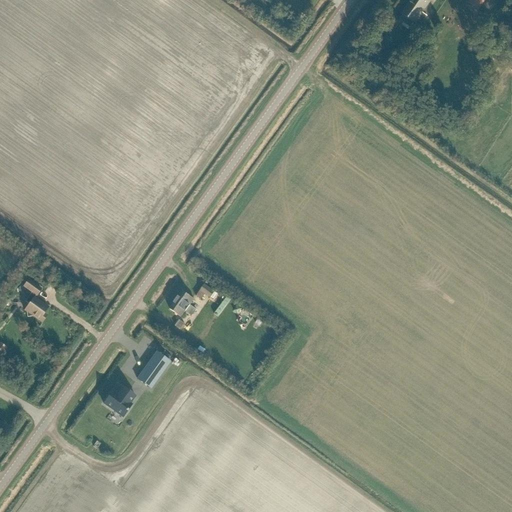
[(404,14),(400,19),(410,26),(414,22),(420,26),(426,18),(421,14),(431,0),(411,0),(402,13),(404,14)]
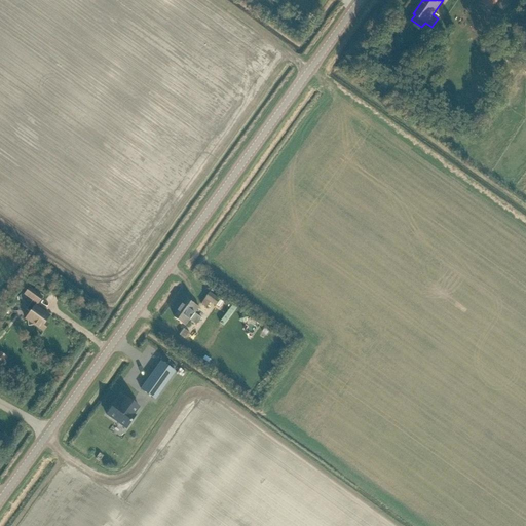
[(491,9),(497,0),(484,0),(483,3),(491,9)]
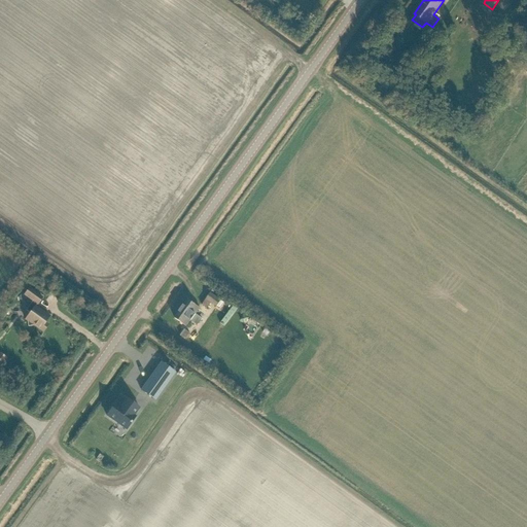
[(29,288),(24,295),(26,296),(32,302),(26,311),(30,314),(25,320),(27,321),(28,327),(33,326),(42,332),(47,325),(45,323),(49,317),(35,307),(37,305),(42,299),(29,288)]
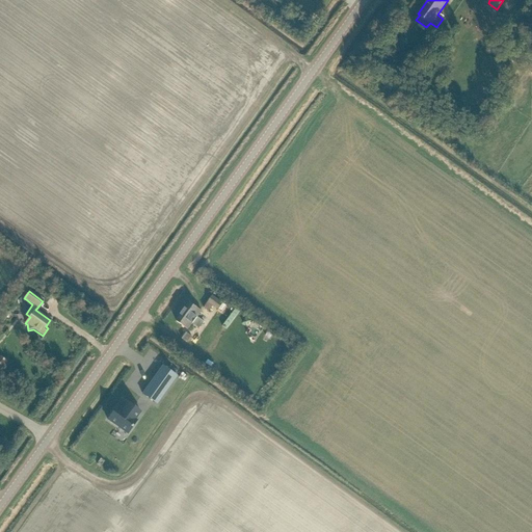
[(213,296),(204,309),(209,313),(213,307),(218,311),(222,304),(213,296)]
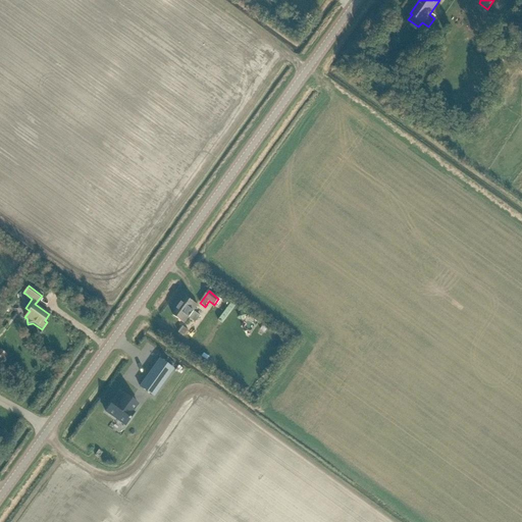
[(186,298),(172,316),(185,324),(189,318),(195,323),(200,316),(194,312),(198,306),(186,298)]
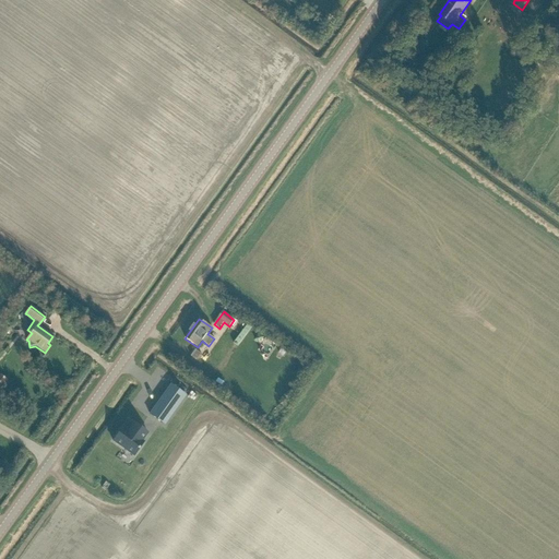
[(195,349),(191,356),(197,360),(201,354),(195,349)]
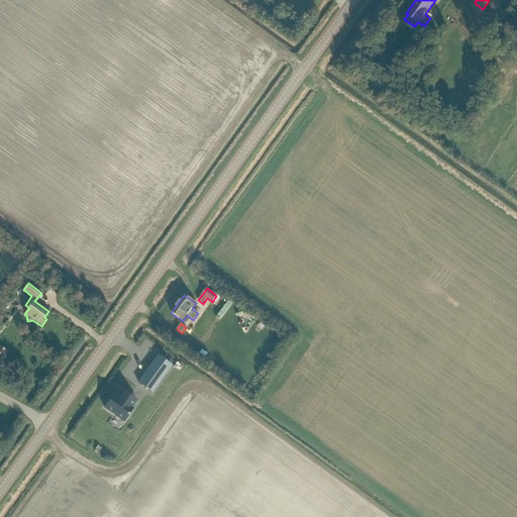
[(159,355),(138,384),(151,394),(172,366),(159,355)]
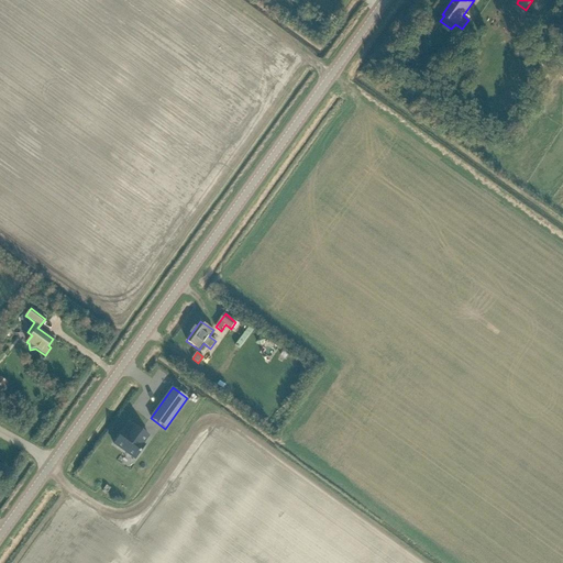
[(131,435),(124,430),(113,444),(134,460),(145,445),(143,444),(148,437),(134,426),(134,427),(135,428),(131,435)]
